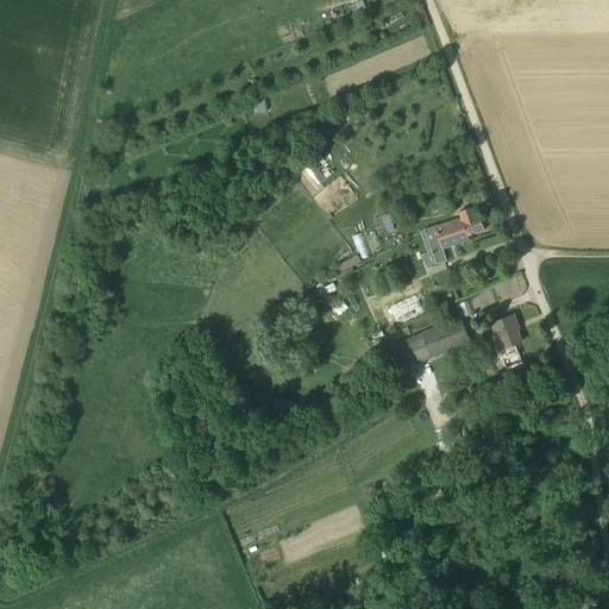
[(267,112),(264,96),(255,98),(256,107),(250,107),(251,114),(267,112)]
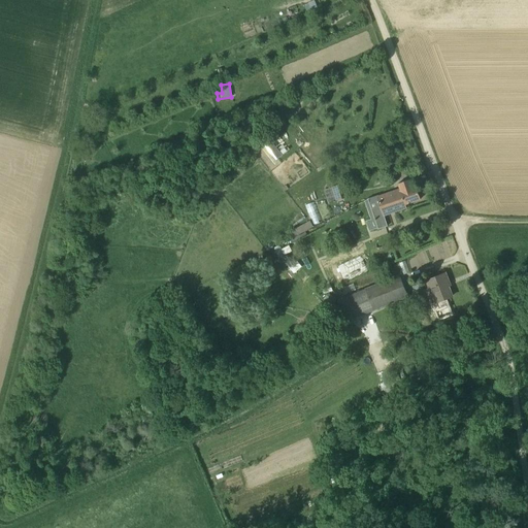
[(265,143),(276,158),(277,159),(291,149),(278,132),(277,133),(265,143)]
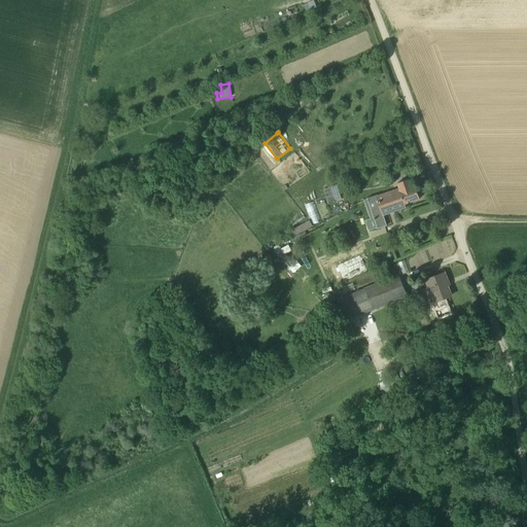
[(416,187),(413,188),(410,179),(397,183),(399,189),(395,190),(398,199),(403,197),(405,204),(420,199),(416,187)]
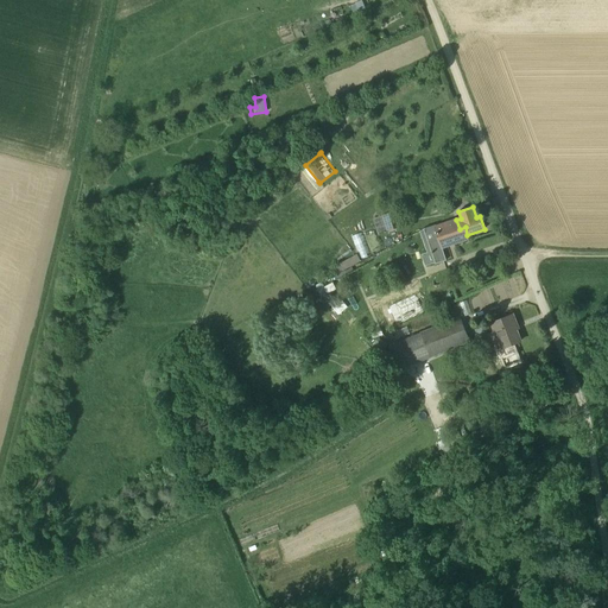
[(400,226),(396,211),(384,216),(388,230),(400,226)]
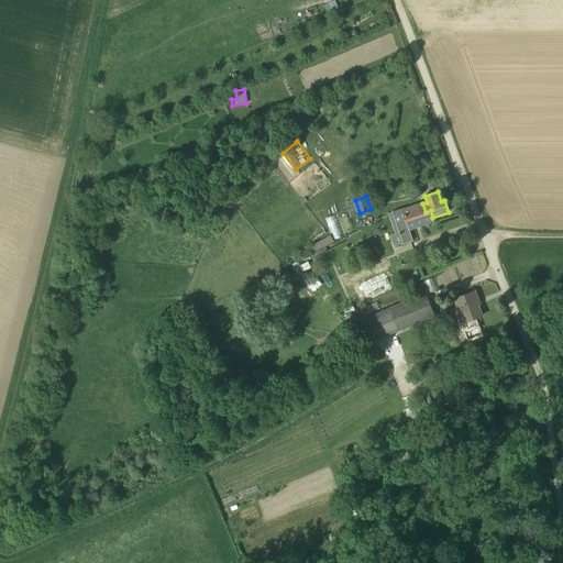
[(346,202),(350,214),(359,211),(355,199),(346,202)]
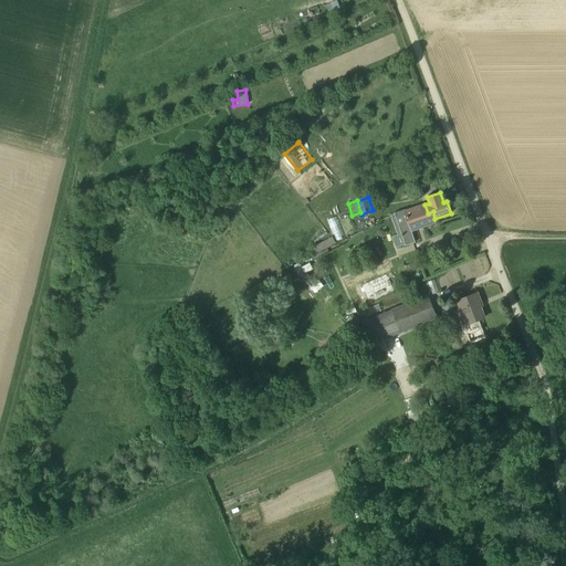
[(428,213),(425,205),(406,211),(406,209),(395,213),(406,245),(416,242),(411,231),(437,222),(435,219),(433,211),(428,213)]
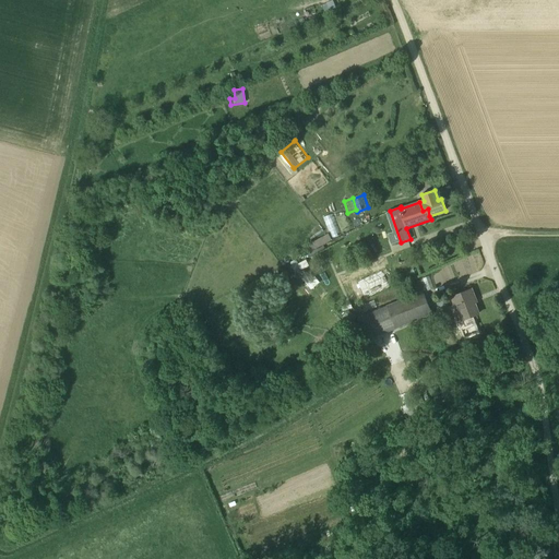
[(332,213),(323,217),(332,236),(341,233),(332,213)]
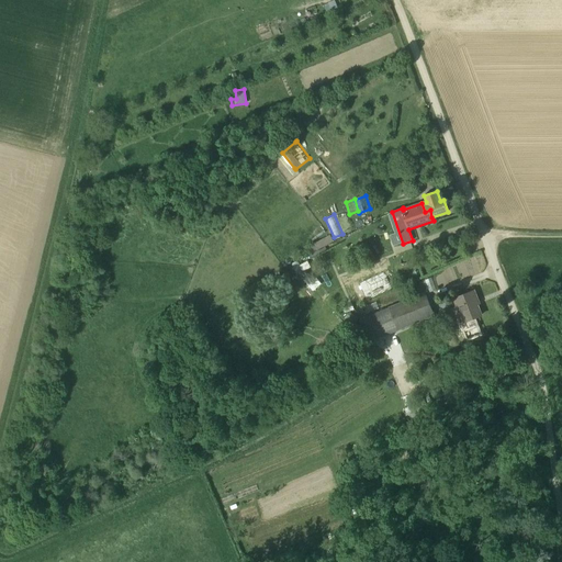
[(328,234),(311,243),(314,249),(332,240),(328,234)]
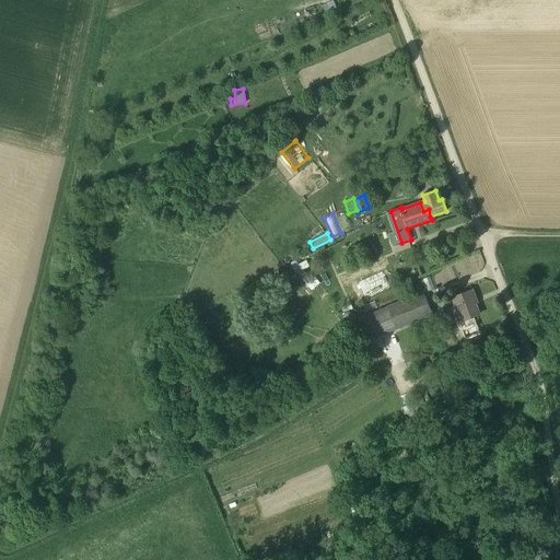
[(445,267),(448,275),(446,276),(448,282),(479,270),(474,256),(445,267)]
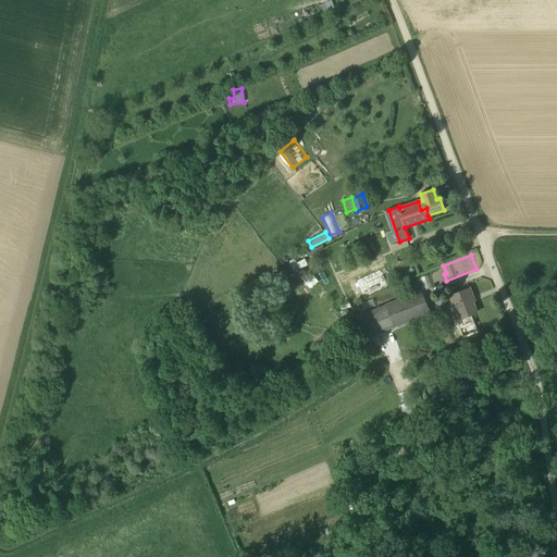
[(285,262),(291,274),(299,270),(294,258),(285,262)]
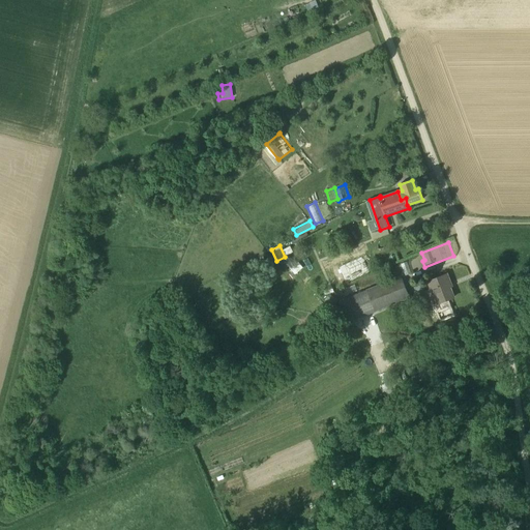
[(349,321),(409,297),(401,274),(340,298),(349,321)]
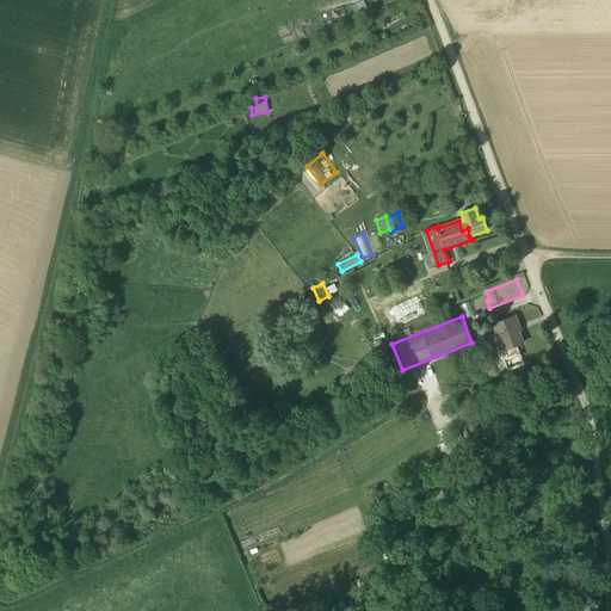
[(516,316),(492,326),(503,351),(524,343),(517,326),(519,325),(516,316)]
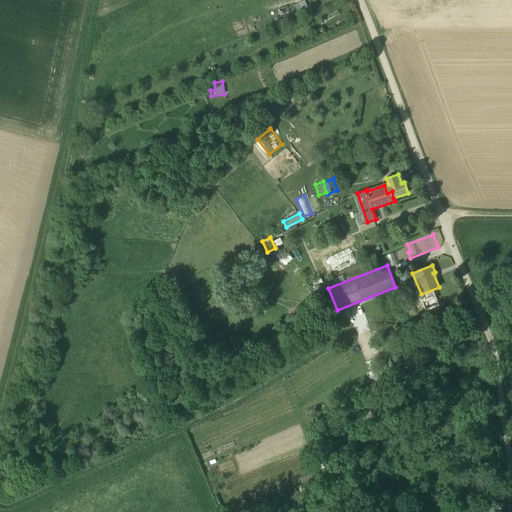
[(326,290),(318,284),(314,290),(322,296),(326,290)]
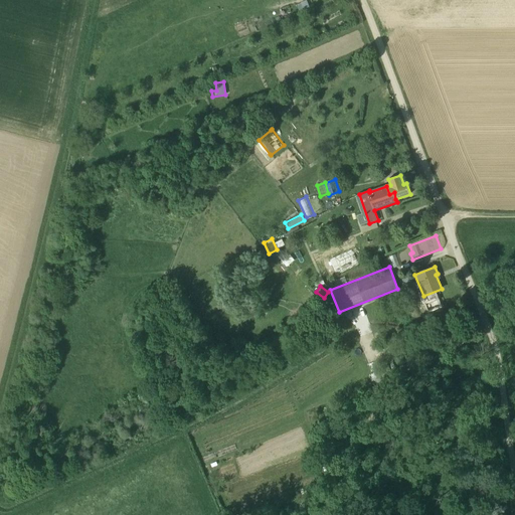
All buildings are outlined.
